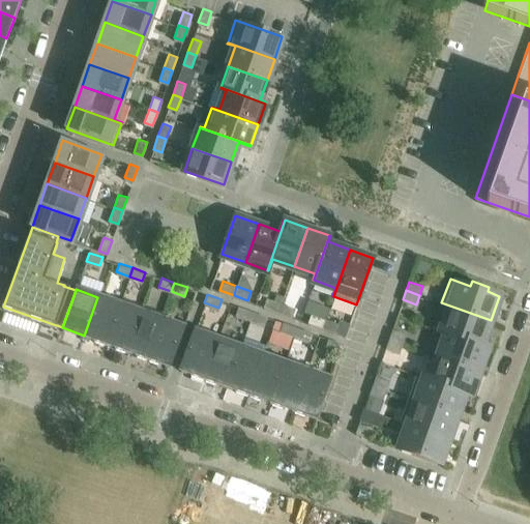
[(106,343),(119,304),(97,297),(84,336),(106,343)]
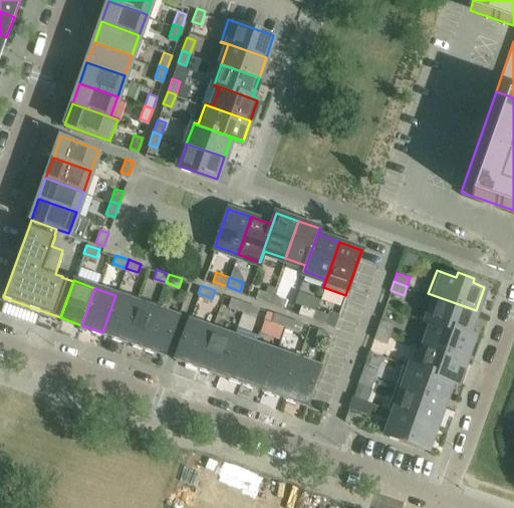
[(269,301),(272,293),(259,288),(256,296),(269,301)]
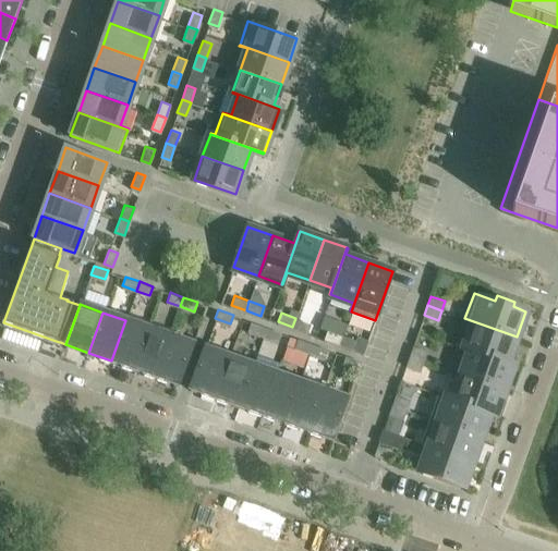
[(311,323),(295,318),(292,327),(307,332),(311,323)]
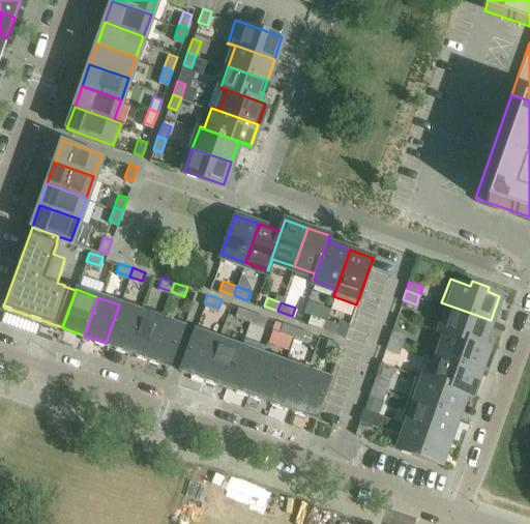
[(482,343),(491,320),(441,302),(433,326),(489,346),(489,345),(482,343)]
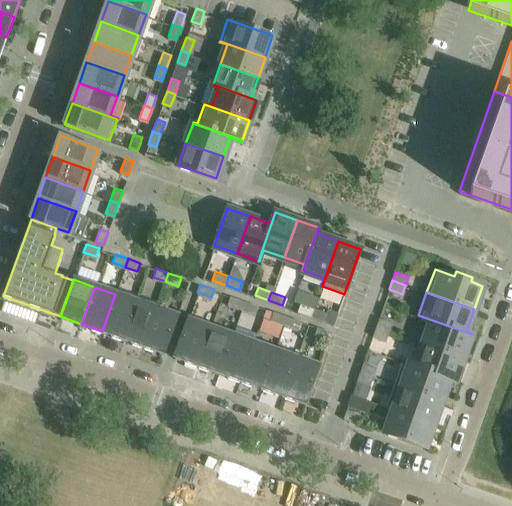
[(122,338),(136,301),(115,294),(102,331),(122,338)]
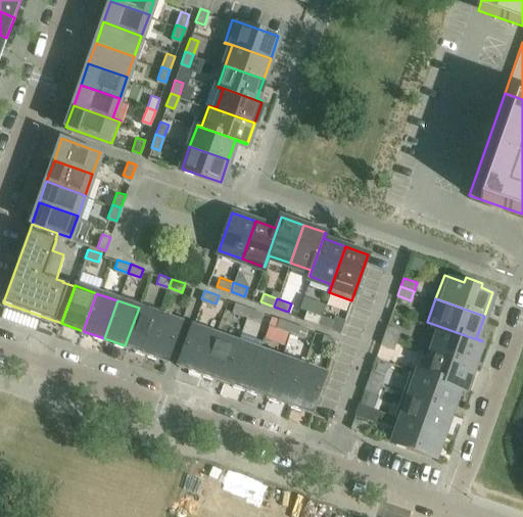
[(246,315),(249,307),(235,301),(233,310),(246,315)]
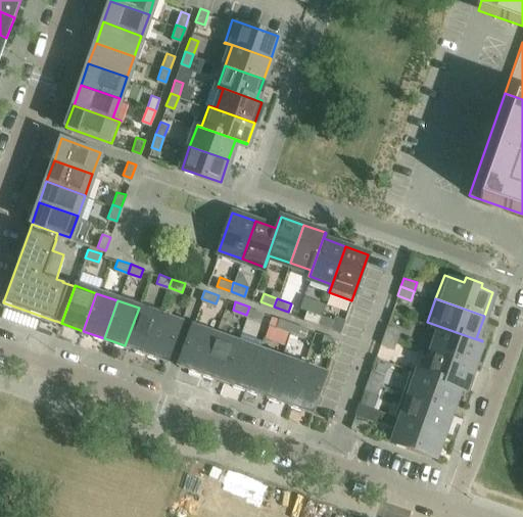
[(260,320),(264,312),(249,307),(246,315),(260,320)]
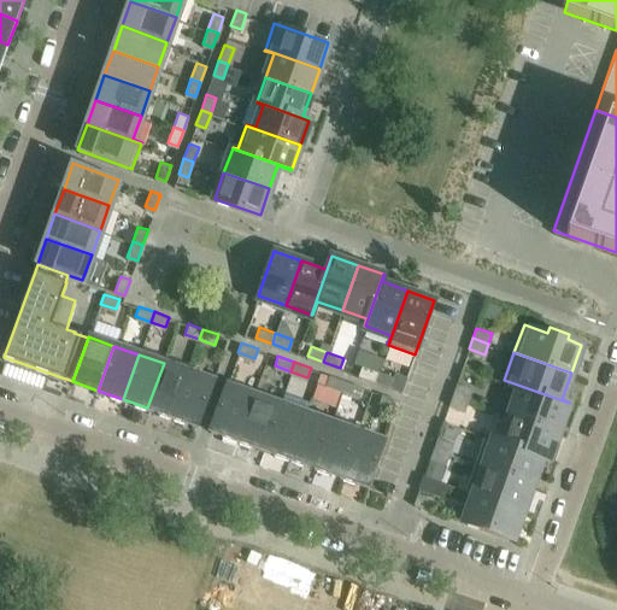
[(172,417),(188,371),(164,363),(147,408),(172,417)]
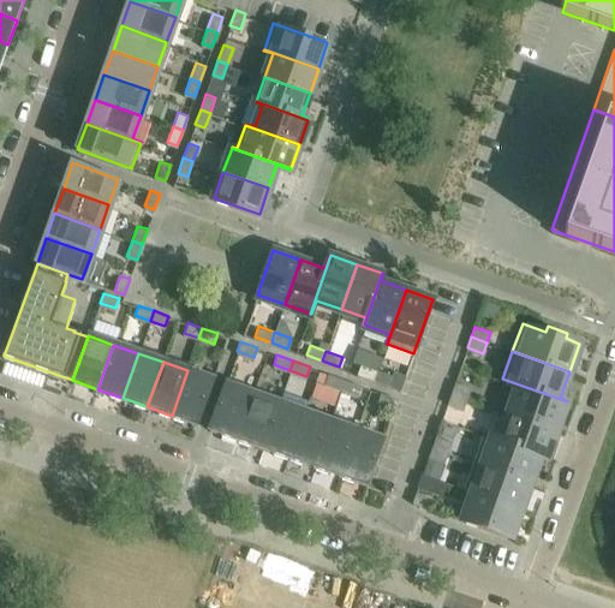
[(374,379),(377,369),(362,363),(358,373),(374,379)]
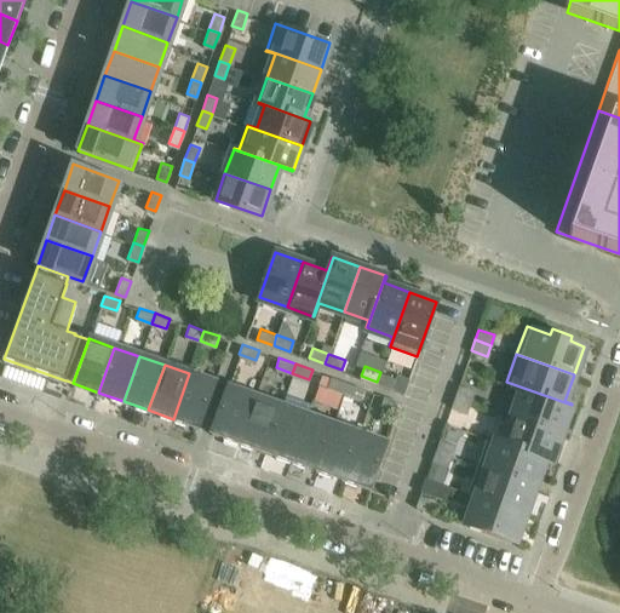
[(397,378),(380,372),(377,382),(394,388),(397,378)]
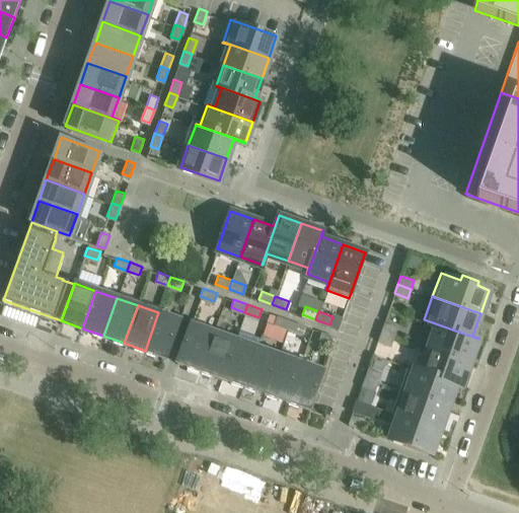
[(166,358),(179,320),(158,312),(145,351),(166,358)]
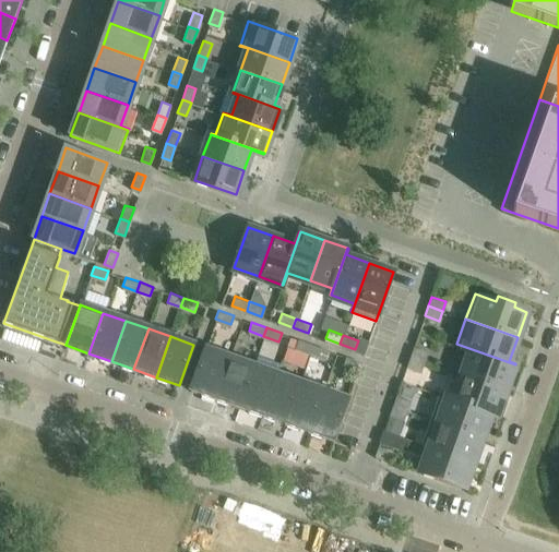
[(310,352),(313,344),(298,338),(295,347),(310,352)]
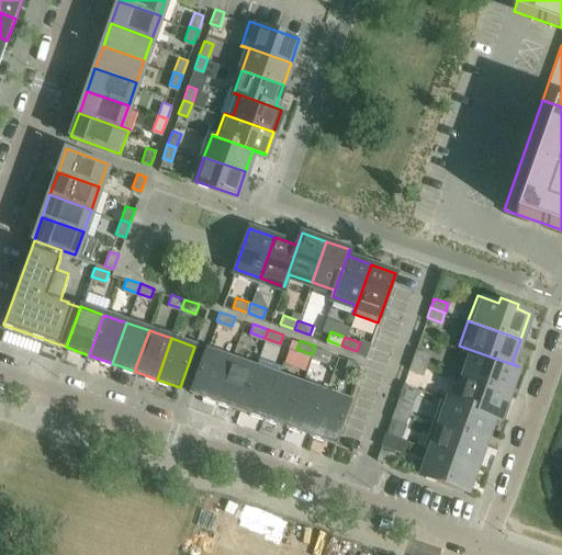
[(330,351),(315,346),(312,354),(327,360),(330,351)]
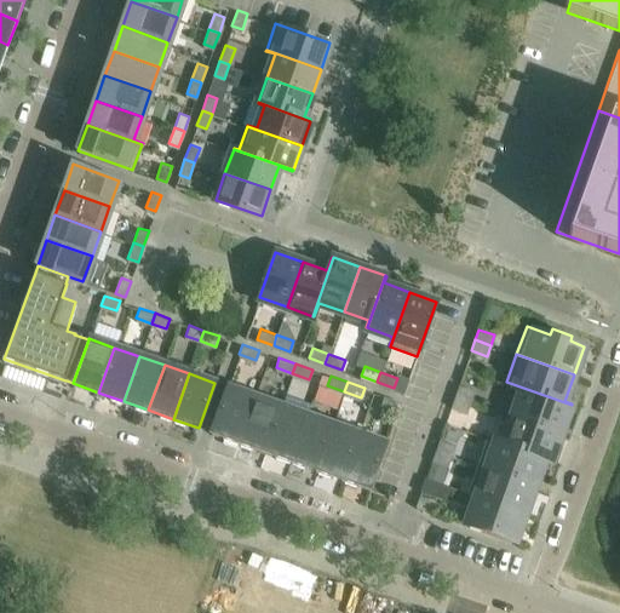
[(562,433),(572,405),(506,382),(506,383),(522,389),(512,414),(562,433)]
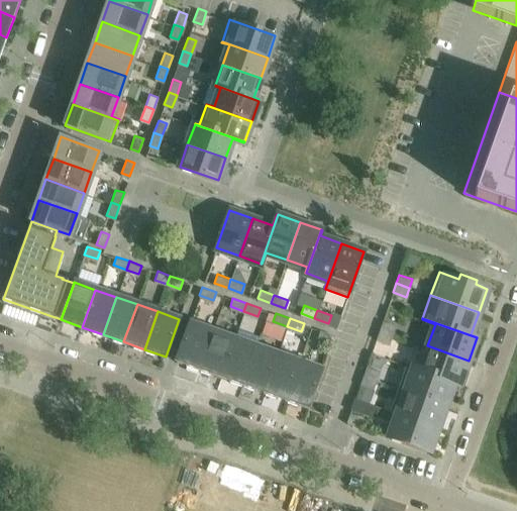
[(383,320),(380,329),(393,333),(396,324),(383,320)]
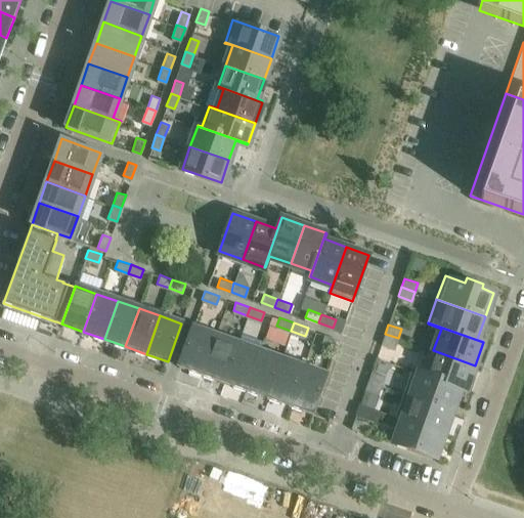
[(202,374),(215,335),(192,327),(179,365),(202,374)]
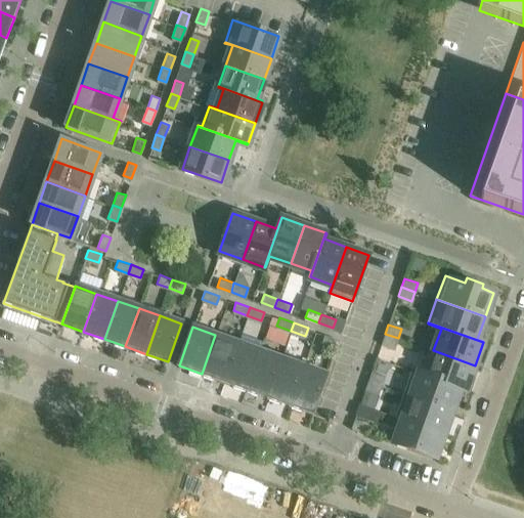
[(339,339),(324,334),(321,342),(336,347),(339,339)]
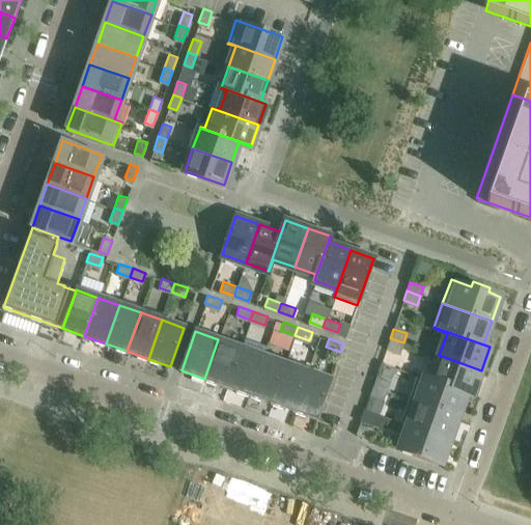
[(400,352),(403,342),(390,338),(387,347),(400,352)]
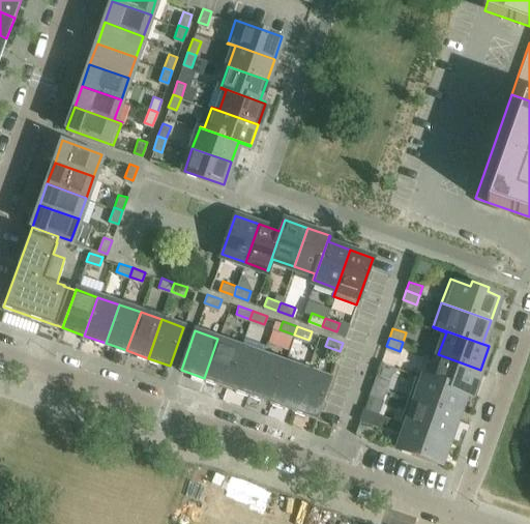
[(226,385),(240,347),(217,339),(204,378),(226,385)]
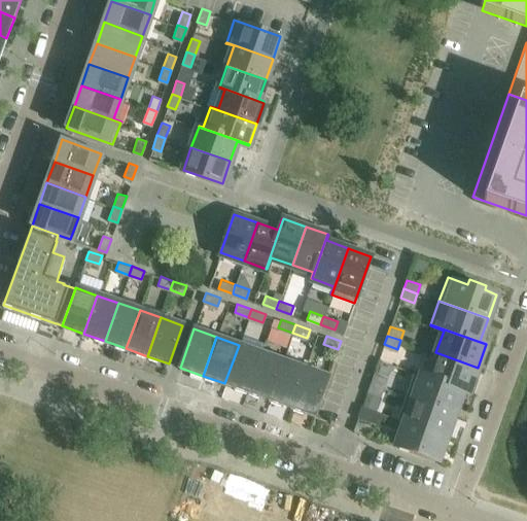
[(247,391),(260,353),(239,345),(224,383),(247,391)]
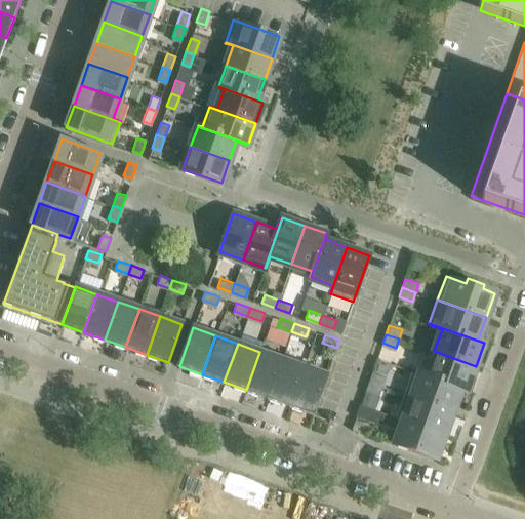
[(468,389),(476,366),(434,351),(427,373),(413,368),(412,369),(468,389)]
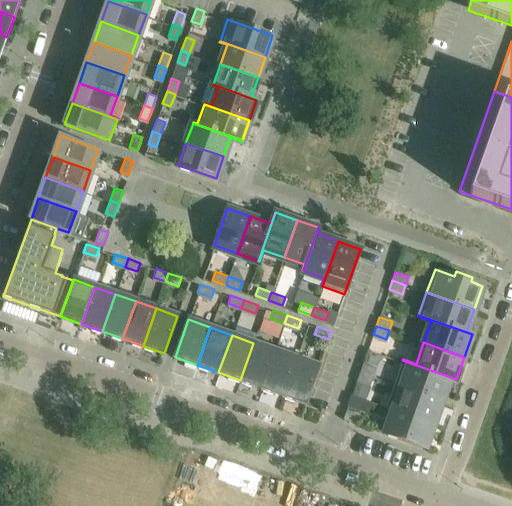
[(261,388),(275,350),(253,343),(240,380),(261,388)]
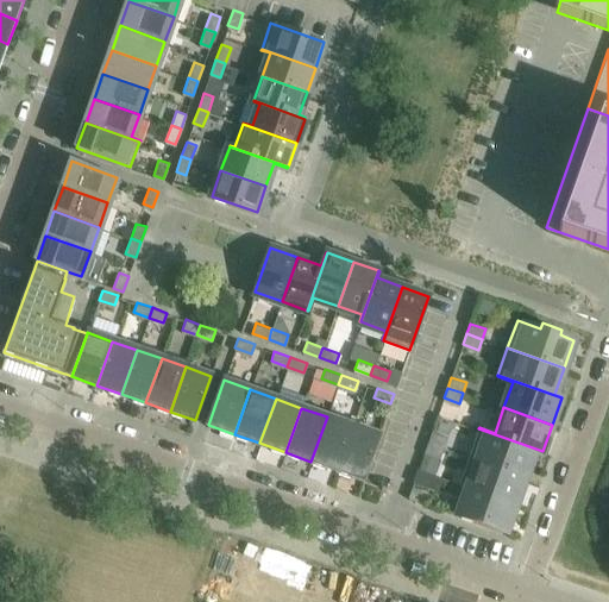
[(337,470),(352,426),(327,416),(311,462),(337,470)]
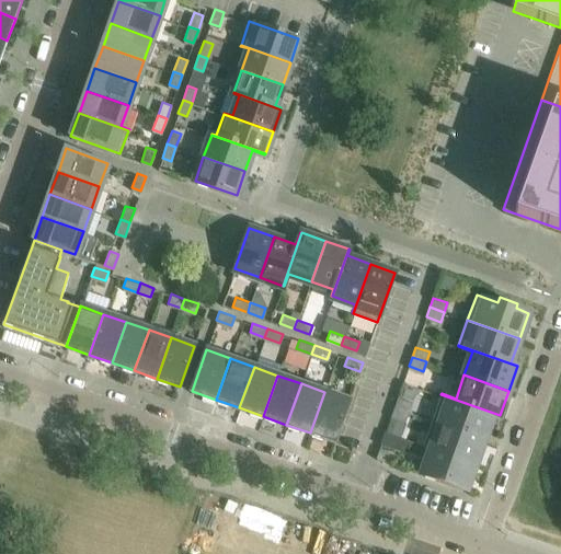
[(350,401),(324,392),(310,433),(334,441),(350,401)]
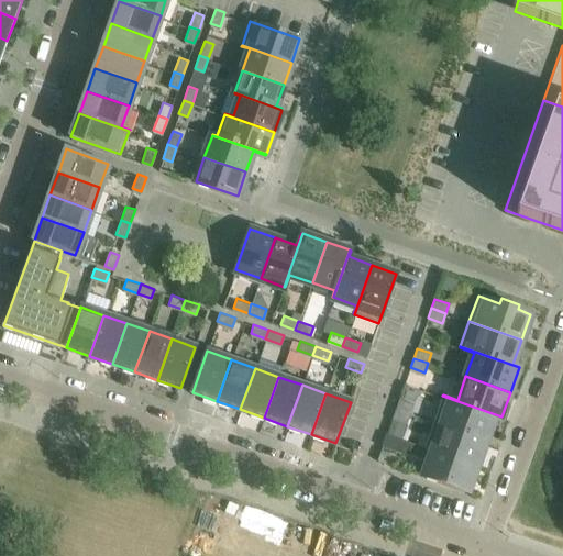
[(500,418),(501,417),(442,396),(433,421),(486,440),(495,415),(500,418)]
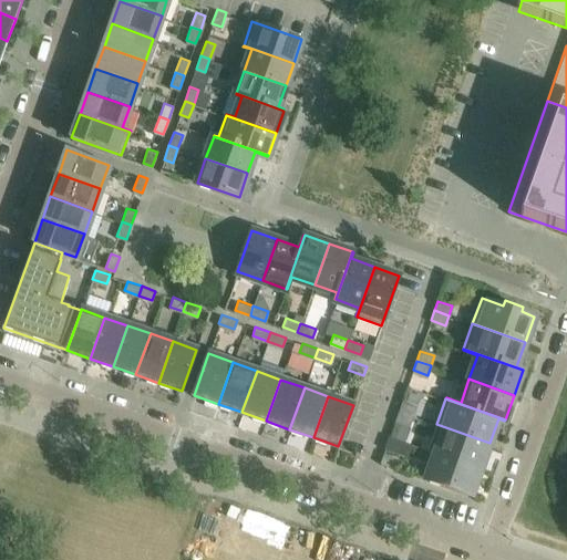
[(402,401),(399,411),(413,415),(416,405),(402,401)]
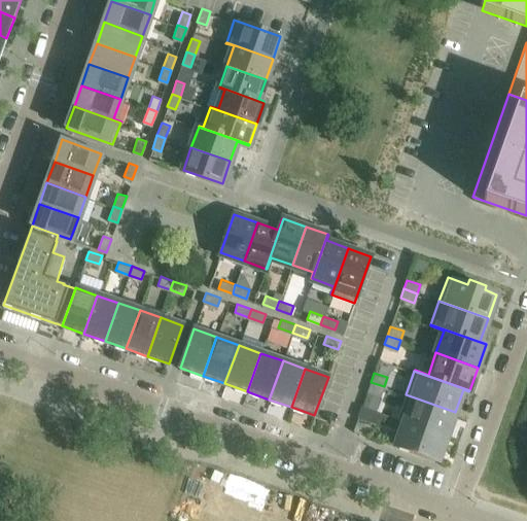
[(381,395),(384,386),(371,382),(367,391),(381,395)]
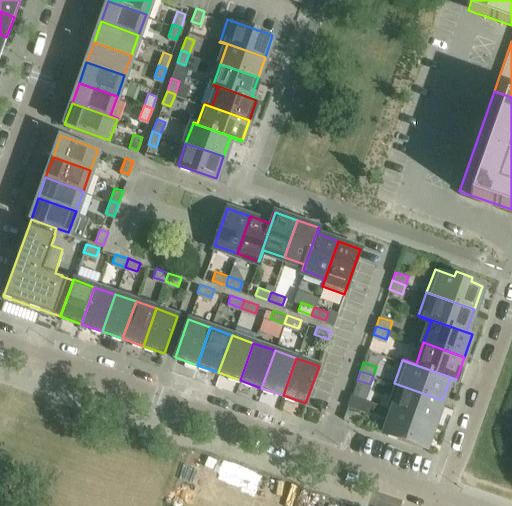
[(434,422),(442,400),(394,383),(386,405),(434,422)]
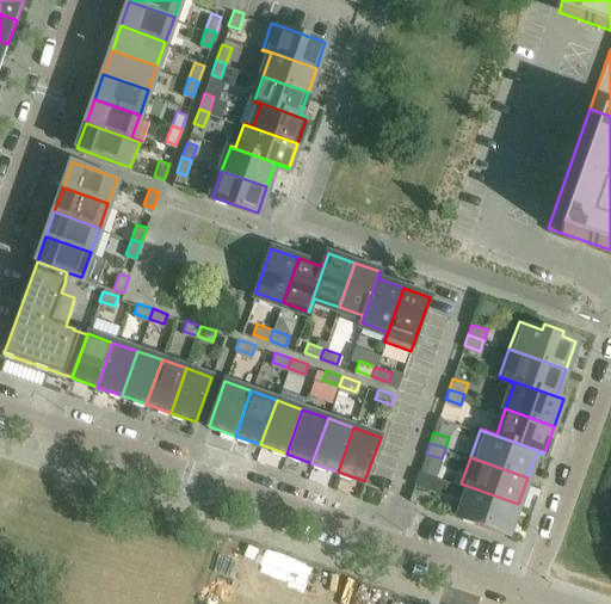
[(507,532),(518,504),(461,484),(461,486),(469,488),(460,516),(507,532)]
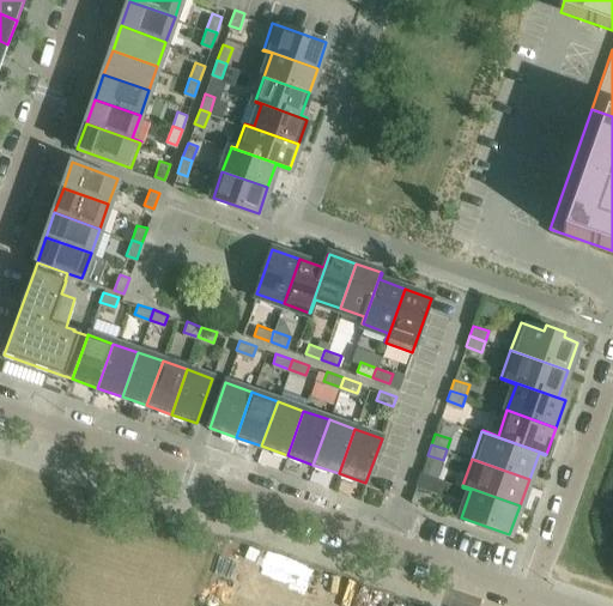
[(431,495),(416,489),(412,500),(426,505),(431,495)]
